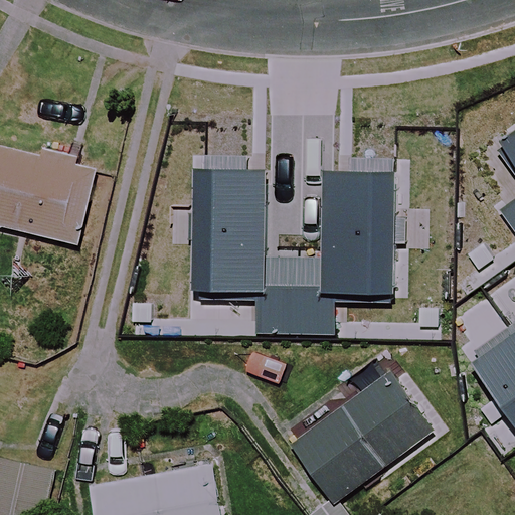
[(97,172),(0,148),(0,225),(78,245),(97,172)]
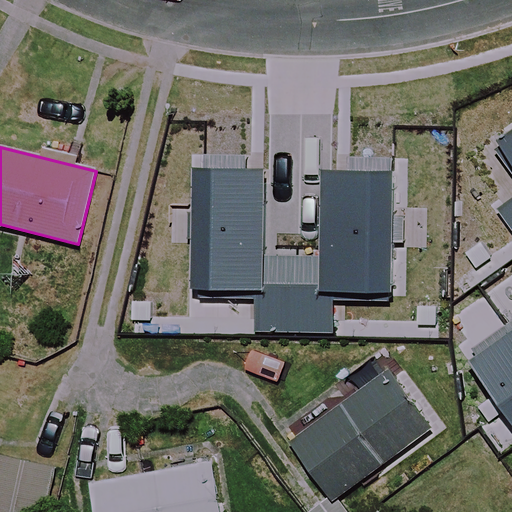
[(511,151),(483,152),(483,227),(511,227),(511,151)]
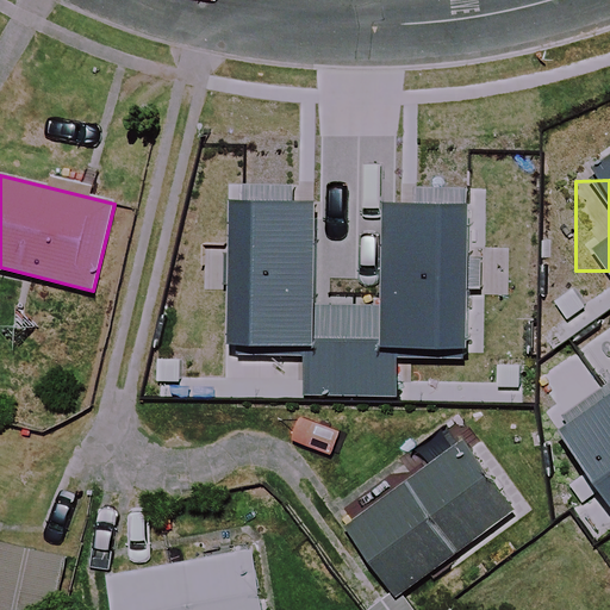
[(319,318),(317,329),(346,335),(348,324),(416,338),(437,235),(261,198),(238,300),(319,318)]
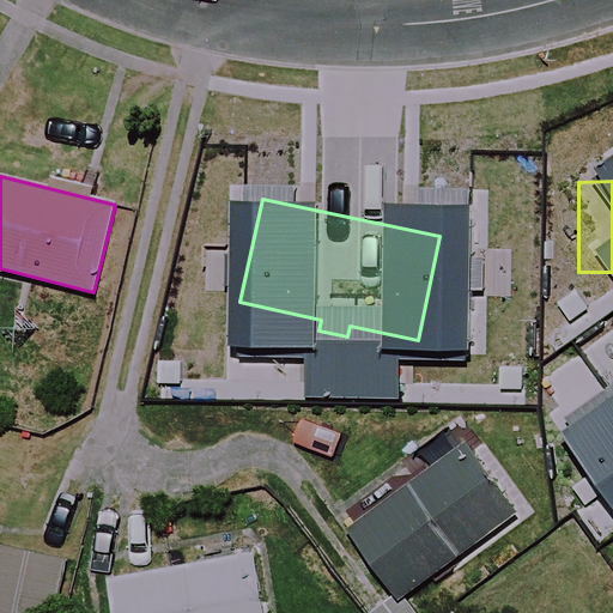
[(522,351),(526,322),(454,315),(447,387),(487,392),(491,349),(522,351)]
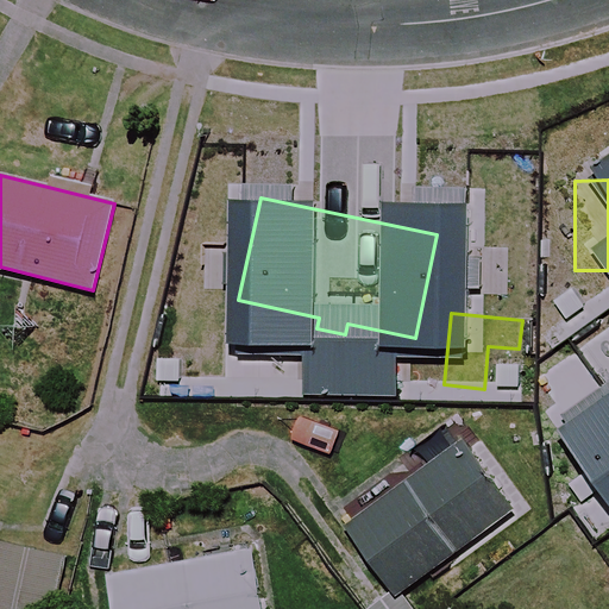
[(378,608),(513,510),(462,440),(320,545),(365,608),(378,608)]
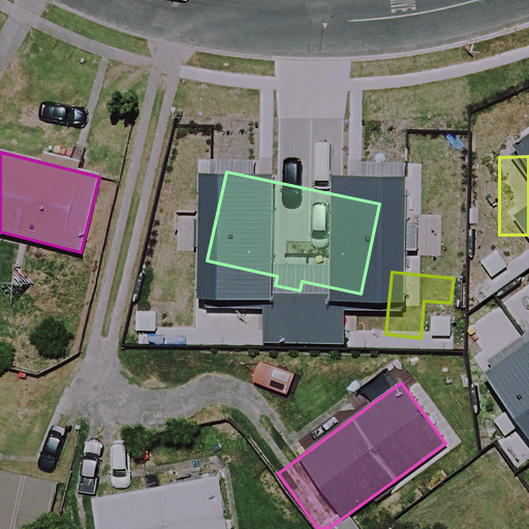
[(227,528),(219,477),(96,500),(101,528),(227,528)]
